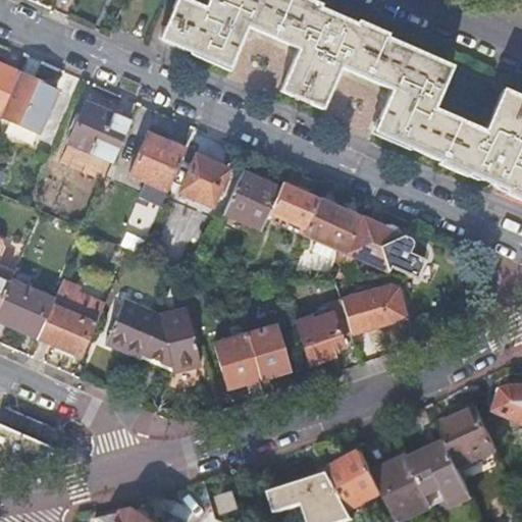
[(521,99),(516,96),(516,97),(503,92),(485,133),(432,110),(451,68),(295,0),(209,0),(205,10),(180,0),(176,0),(172,11),(171,11),(164,27),(165,27),(159,41),(227,70),(246,29),(298,52),(279,93),(294,99),(293,100),(307,106),(308,105),(320,111),(338,69),(392,92),(373,134),(521,198),(521,99)]
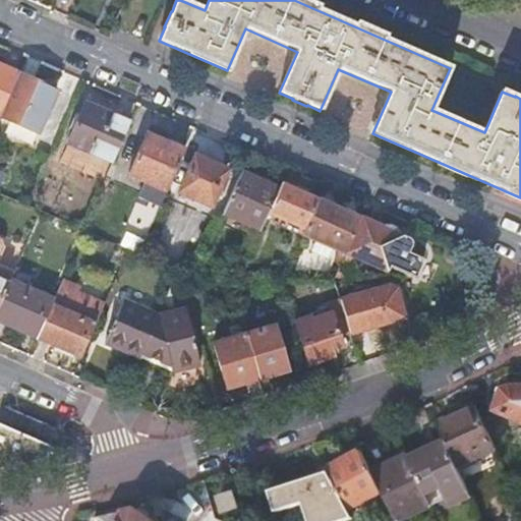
[(0,116),(0,117),(19,74),(0,65),(0,116)]
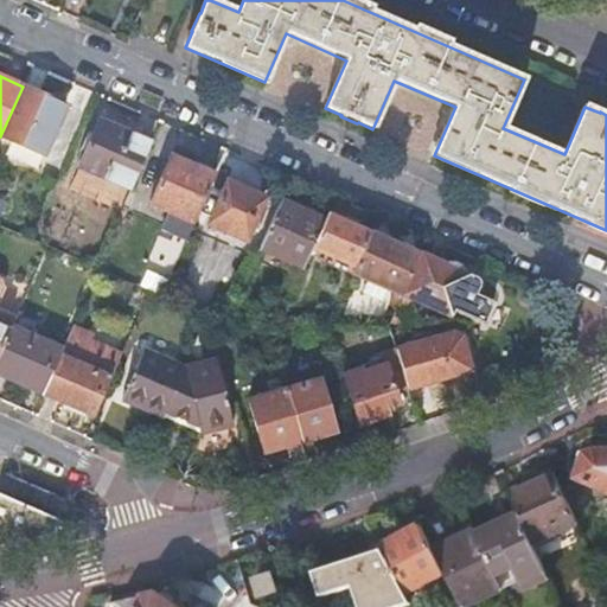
[(66,106),(23,87),(0,136),(44,155),(66,106)]
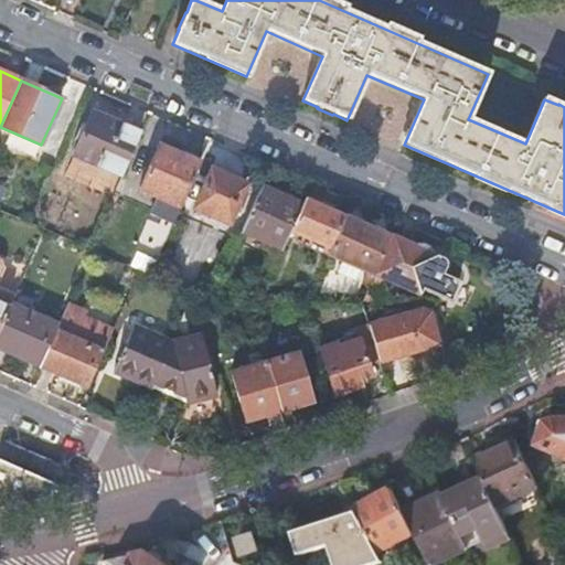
[(75,156),(123,177),(142,134),(95,113),(75,156)]
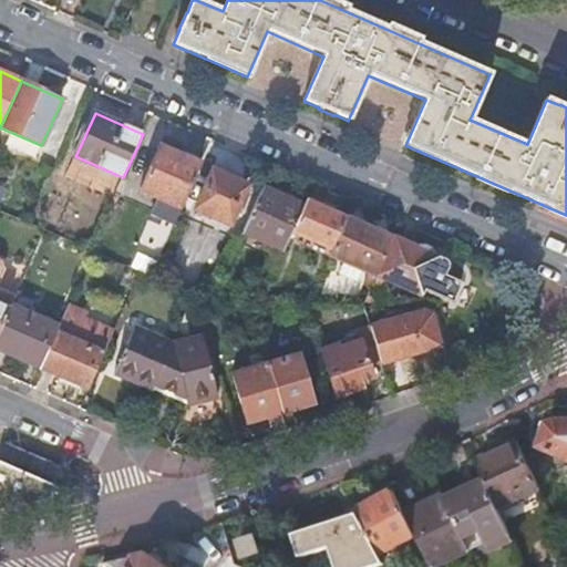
[(143,191),(182,208),(202,165),(162,147),(143,191)]
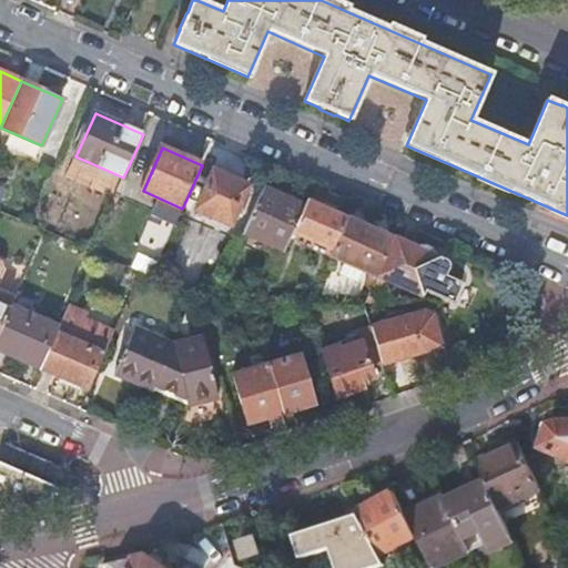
[(230,225),(247,186),(214,172),(196,211),(230,225)]
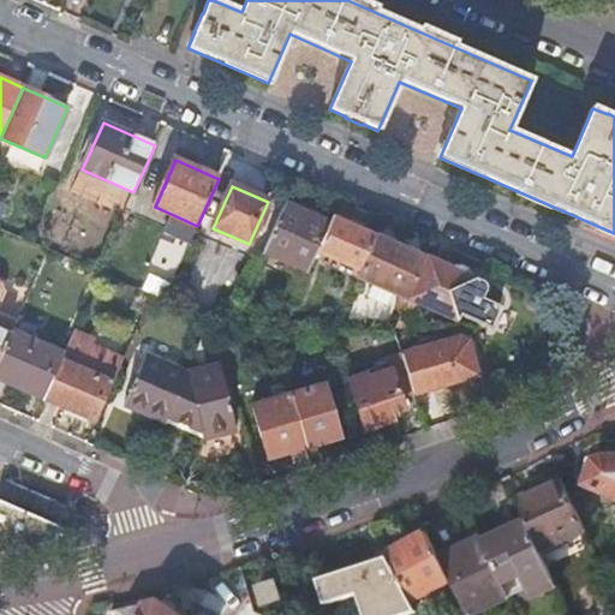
[(264,254),(308,273),(317,252),(329,224),(285,204),(264,254)]
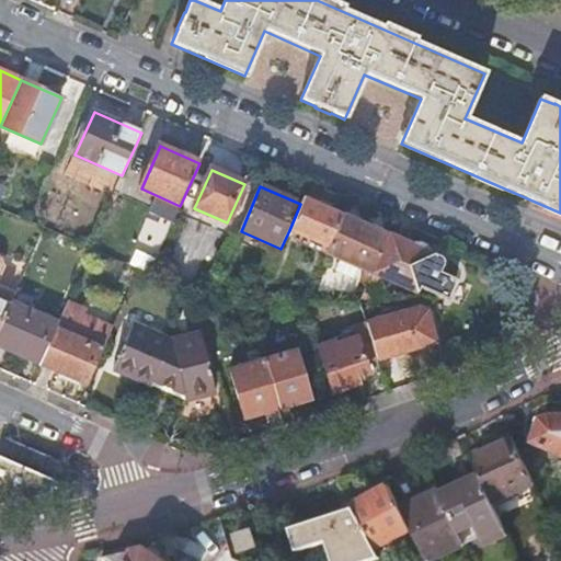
[(302,199),(300,204),(289,230),(329,249),(342,218),(302,199)]
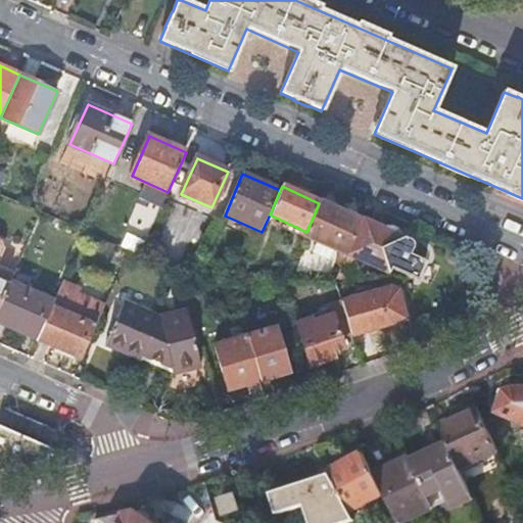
[(306,232),(303,238),(346,256),(362,221),(320,202),(319,203),(306,232)]
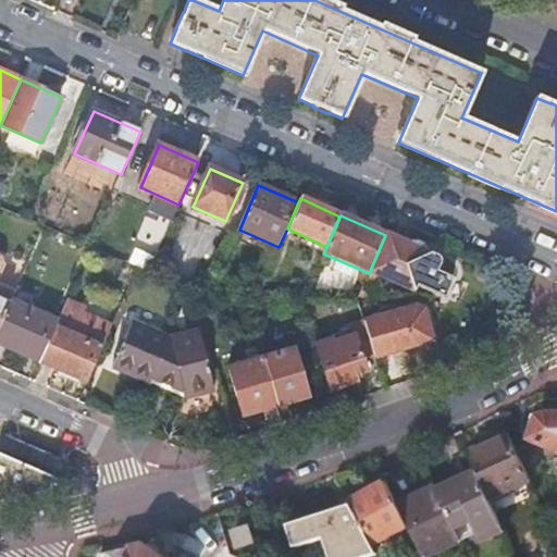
[(433,254),(429,252),(429,251),(428,250),(426,249),(425,248),(424,248),(424,247),(423,247),(422,246),(421,246),(420,246),(420,245),(419,245),(418,245),(417,245),(416,245),(415,245),(413,245),(412,245),(411,245),(388,235),(372,272),(416,292),(419,286),(445,298),(454,279),(428,267),(433,254)]
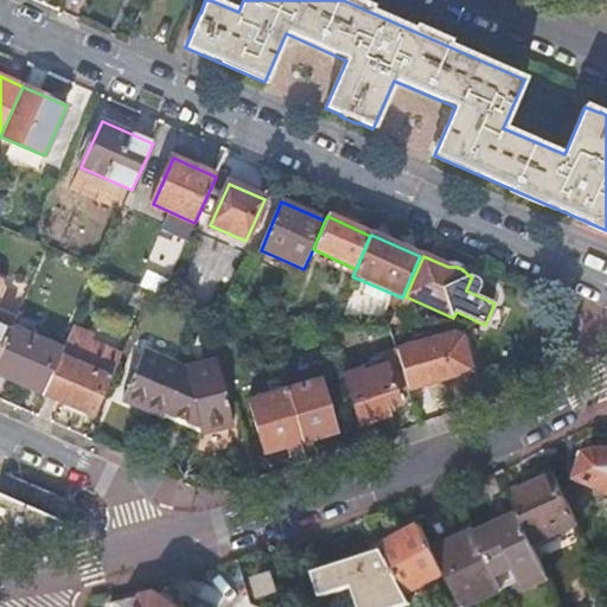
[(0,358),(12,332),(0,326),(0,304),(8,286),(0,282),(0,358)]
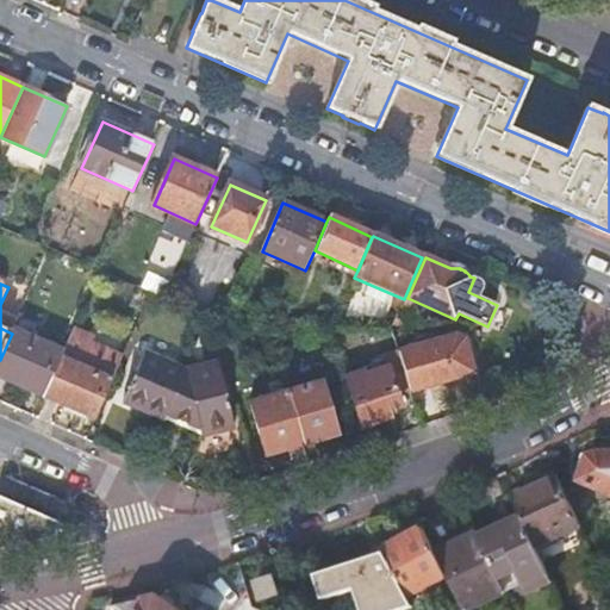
[(14,329),(18,318),(0,310),(0,328),(12,334),(14,329)]
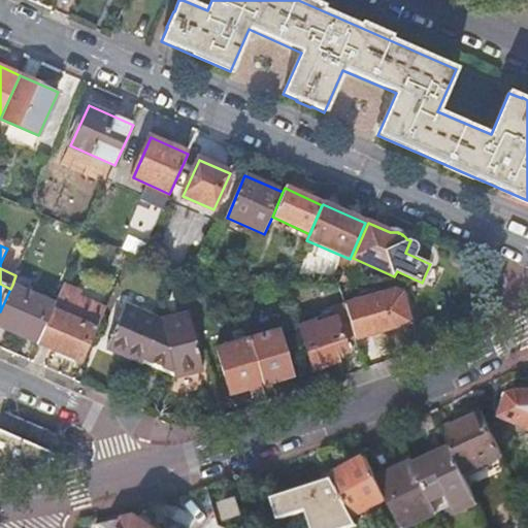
[(56,303),(54,308),(39,341),(84,361),(98,328),(107,307),(81,296),(84,291),(65,283),(56,303)]
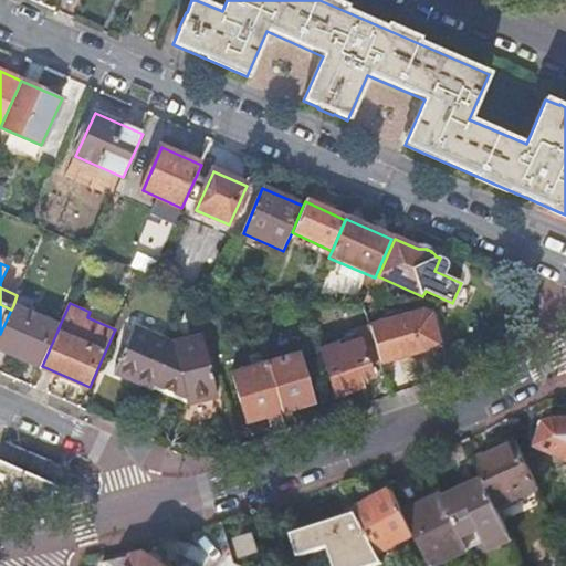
[(60,325),(13,305),(11,310),(0,334),(0,347),(42,366),(58,331),(60,325)]
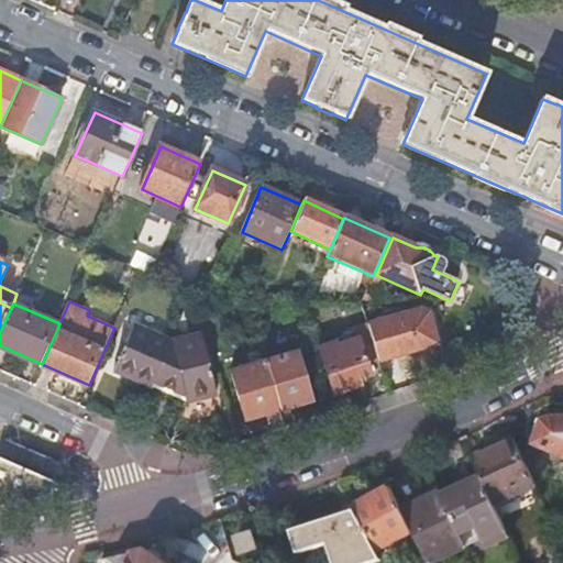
[(421,310),(368,327),(379,363),(438,344),(429,313),(421,310)]
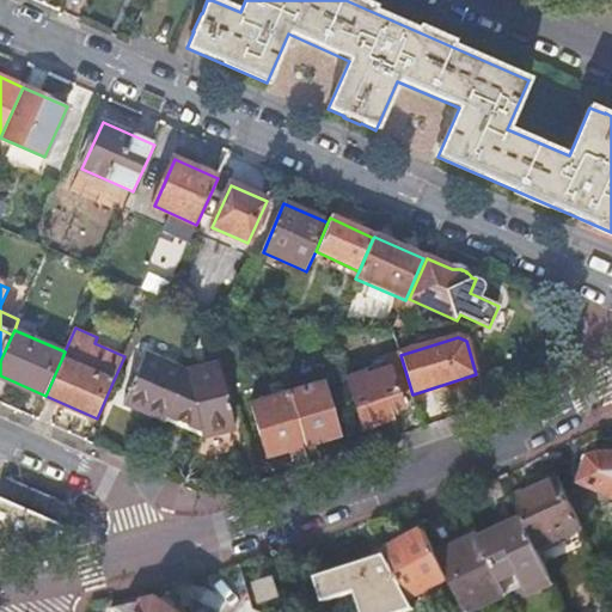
[(389,415),(405,410),(402,398),(412,395),(401,355),(399,353),(387,356),(391,368),(369,375),(368,372),(348,379),(354,397),(365,429),(390,421),(389,415)]
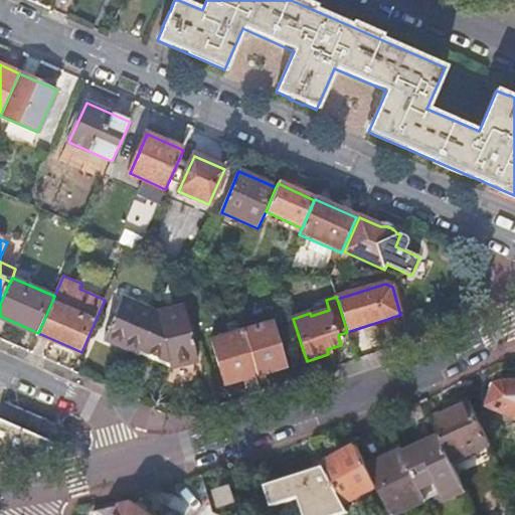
[(110,341),(145,356),(147,351),(163,315),(128,300),(110,341)]
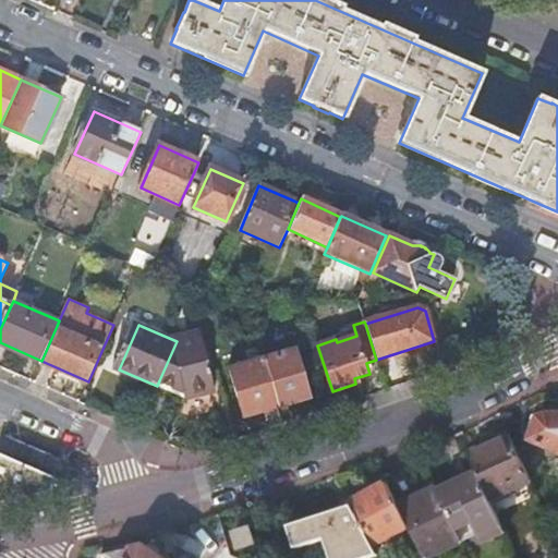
[(177,341),(159,380),(187,393),(191,401),(217,391),(204,331),(177,341)]
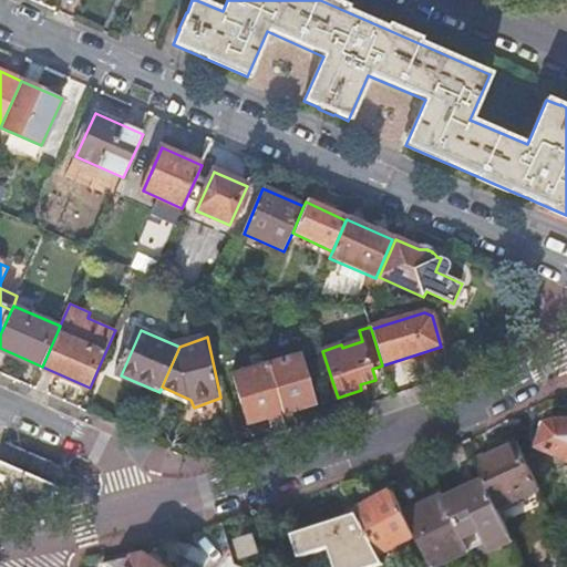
[(269,364),(282,411),(317,402),(303,354),(269,364)]
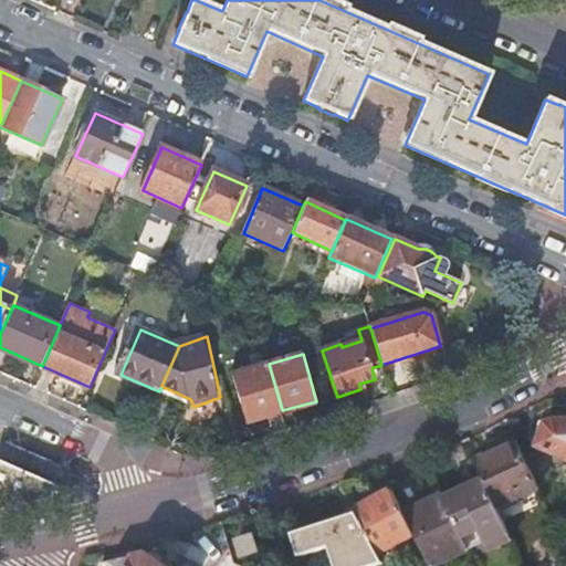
[(249,419),(282,410),(269,364),(236,373),(249,419)]
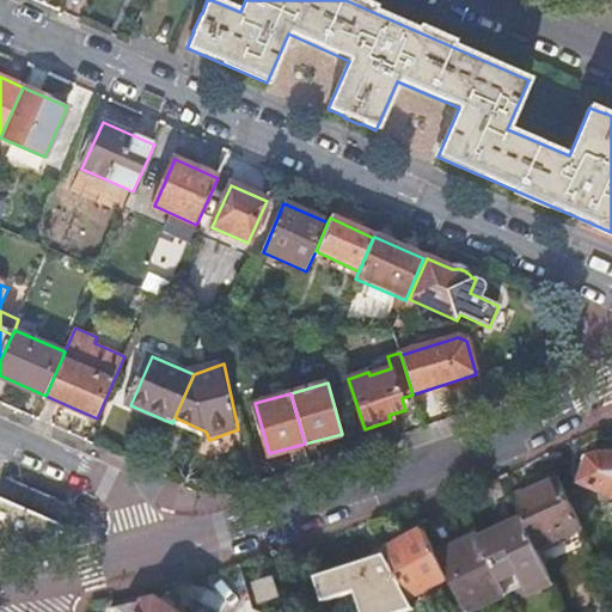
[(175,417),(172,423),(209,440),(206,432),(175,417)]
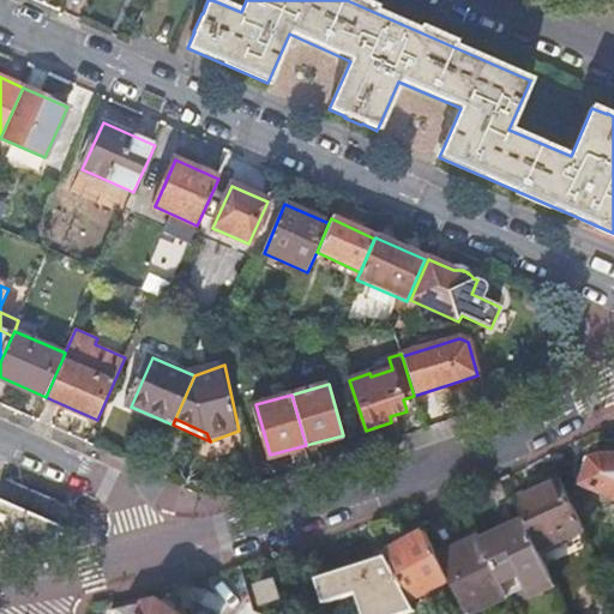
[(582,485),(613,499),(613,456),(599,457),(593,459),(582,485)]
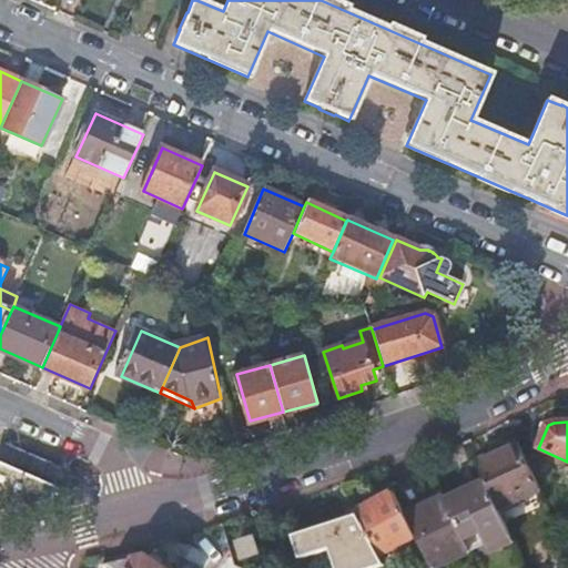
[(0,467),(2,464),(57,485),(64,467),(8,444),(2,458),(0,457),(0,467)]
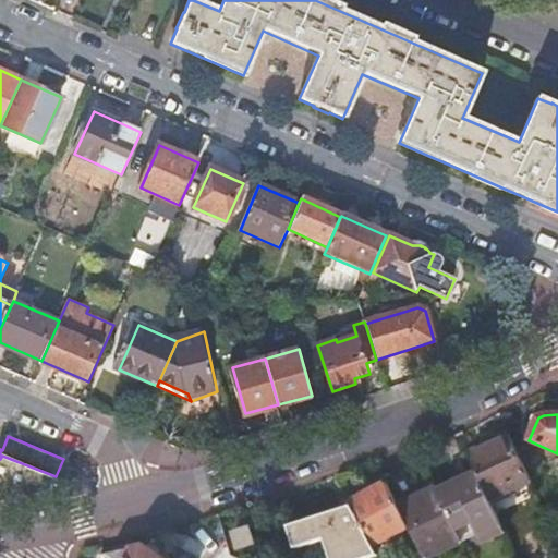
[(510,436),(468,456),(476,474),(492,507),(511,497),(509,492),(531,482),(510,436)]
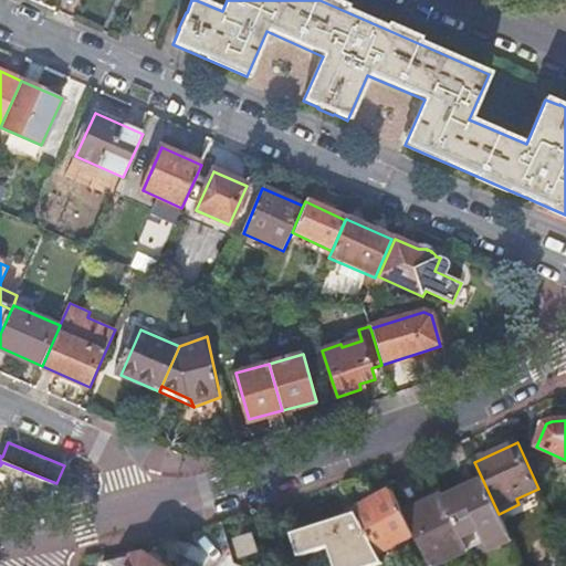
[(0,507),(51,498),(56,483),(2,462),(0,465),(0,507)]
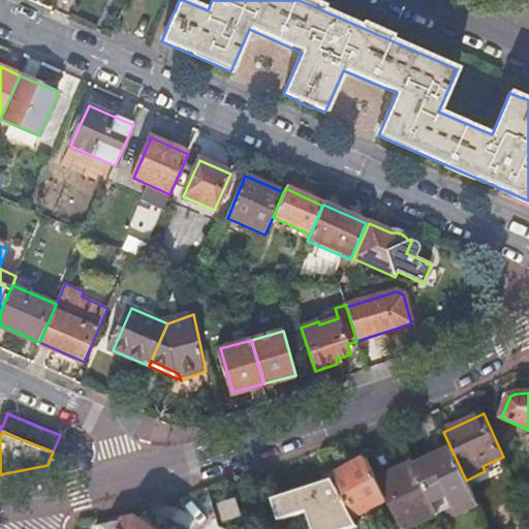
[(477,505),(466,480),(452,449),(414,466),(436,516),(453,508),(456,516),(477,505)]
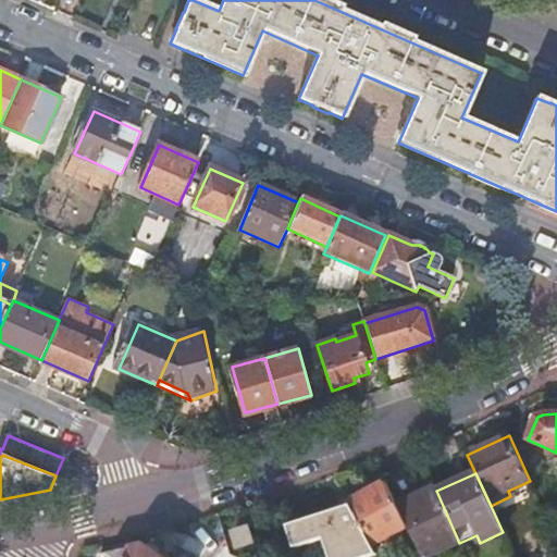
[(397,506),(386,483),(350,503),(350,504),(372,544),(407,525),(397,506)]
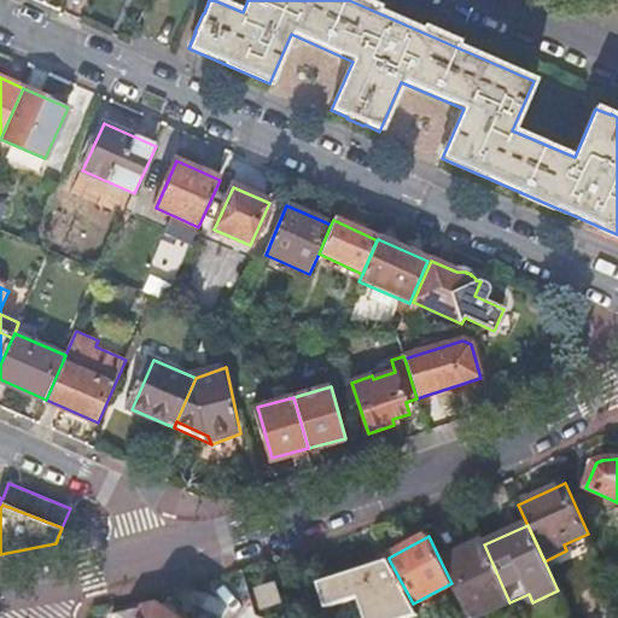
[(478,617),(511,602),(509,602),(484,544),(483,542),(441,561),(452,583),(468,617),(478,617)]
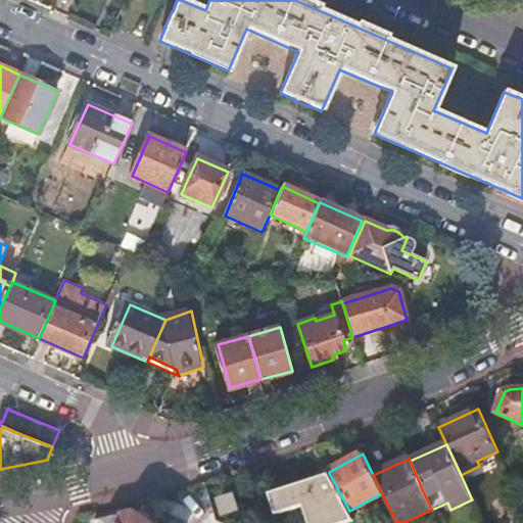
[(348,522),(355,521),(349,511),(329,473),(270,492),(276,514),(293,509),(304,505),(310,522),(348,522)]
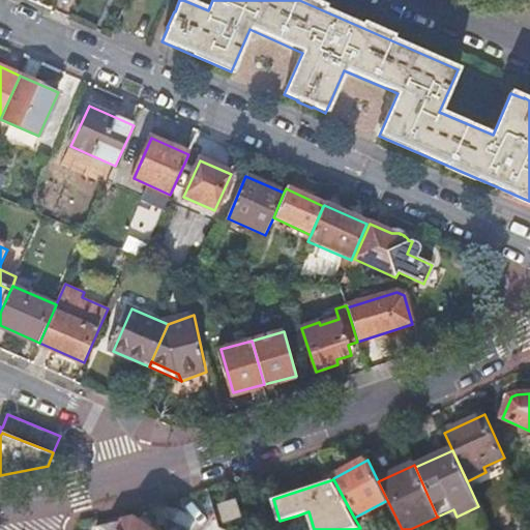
[(237,502),(223,507),(227,522),(241,517),(237,502)]
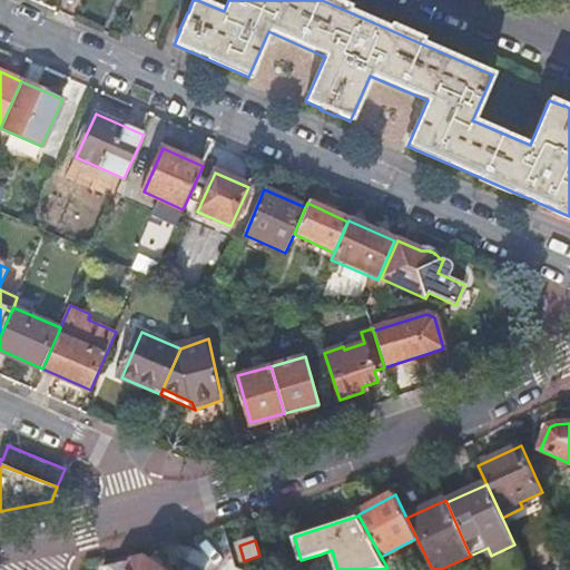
[(208,569),(213,563),(203,553),(193,550),(186,562),(208,569)]
